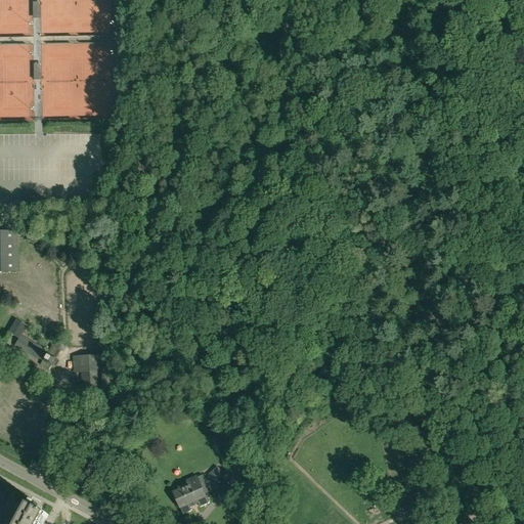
[(45,228),(38,222),(36,225),(42,231),(45,228)]
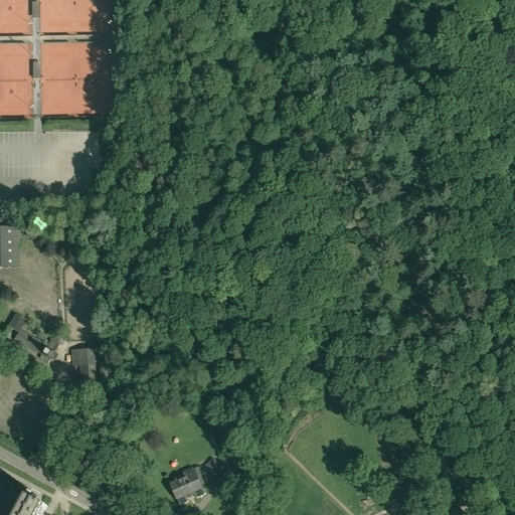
[(14,226),(0,226),(0,267),(15,268),(14,226)]
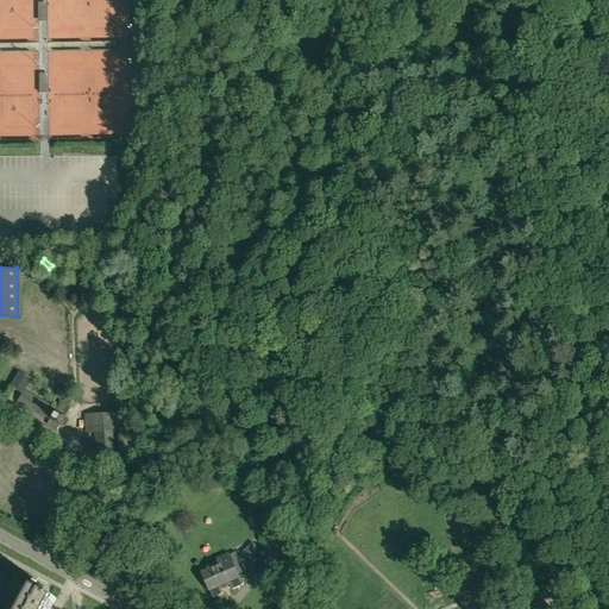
[(49,405),(32,394),(25,390),(32,378),(20,371),(11,385),(24,393),(18,402),(49,420),(46,424),(57,429),(61,424),(66,426),(69,420),(66,418),(70,408),(60,401),(55,409),(49,406),(49,405)]
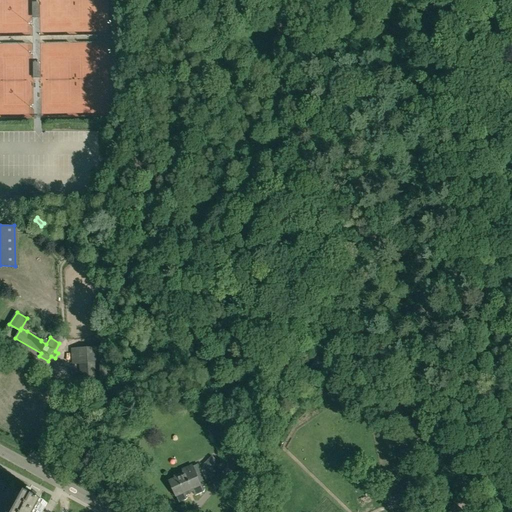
[(111,361),(111,352),(110,341),(100,342),(100,348),(72,348),(73,364),(80,364),(81,377),(95,376),(94,362),(111,361)]
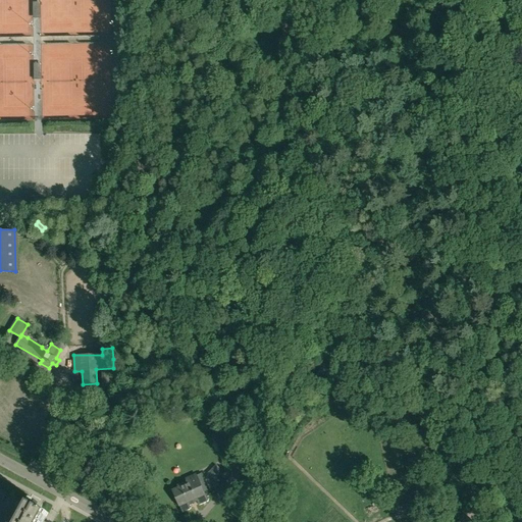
[(216,466),(209,473),(216,480),(223,473),(216,466)]
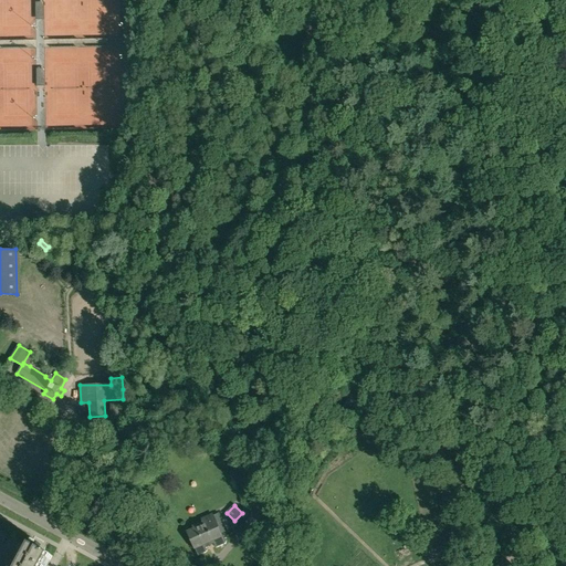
[(195,530),(188,533),(198,556),(207,552),(207,551),(206,546),(213,543),(216,547),(217,547),(226,544),(227,541),(226,540),(227,540),(226,537),(224,537),(224,536),(221,535),(220,534),(226,532),(218,514),(213,516),(212,514),(202,519),(203,522),(194,526),(195,530)]
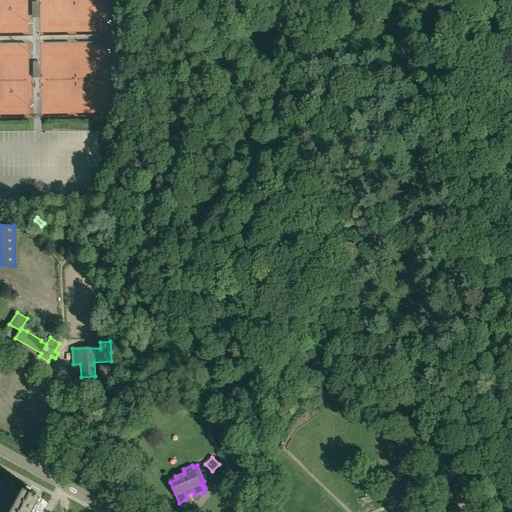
[(16,511),(42,511),(47,503),(45,502),(28,492),(16,511)]
